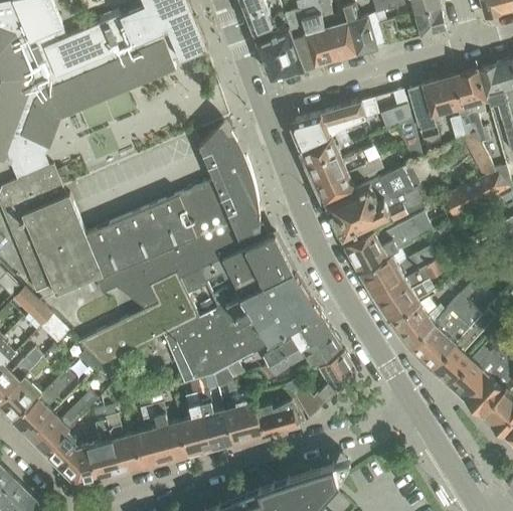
[(0,80),(0,163),(9,166),(12,173),(44,160),(43,158),(47,147),(48,148),(59,118),(174,69),(170,59),(178,55),(179,60),(204,49),(207,48),(186,0),(142,0),(144,5),(136,9),(119,16),(100,24),(65,39),(61,30),(48,0),(9,0),(10,1),(0,2),(0,80)]
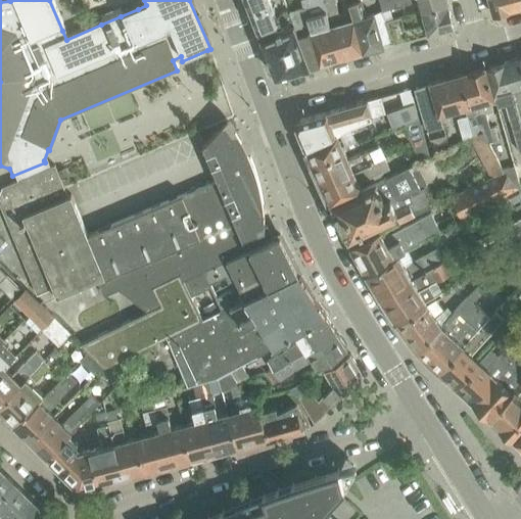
[(267,0),(243,0),(259,40),(259,41),(274,80),(311,69),(293,29),(289,17),(285,15),(279,17),(278,21),(276,22),(267,0)]
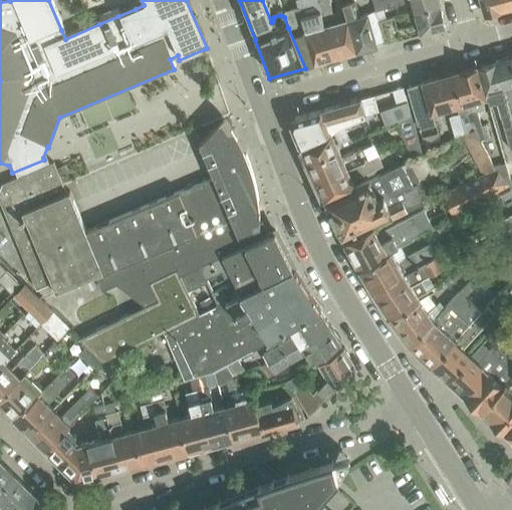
[(333,60),(315,0),(303,0),(305,8),(283,14),(284,17),(288,28),(305,68),(333,60)]
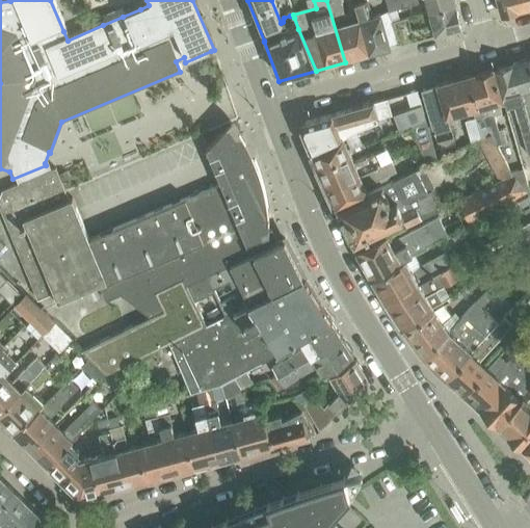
[(326,0),(345,62),(368,55),(360,24),(347,28),(339,0),(326,0)]
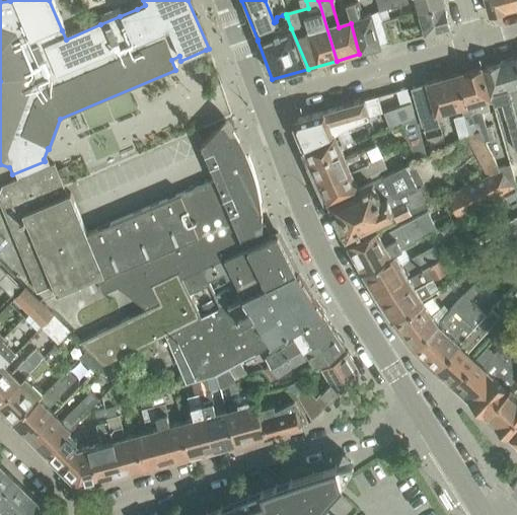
[(359,54),(387,46),(381,25),(378,15),(363,19),(357,0),(343,0),(351,23),(359,54)]
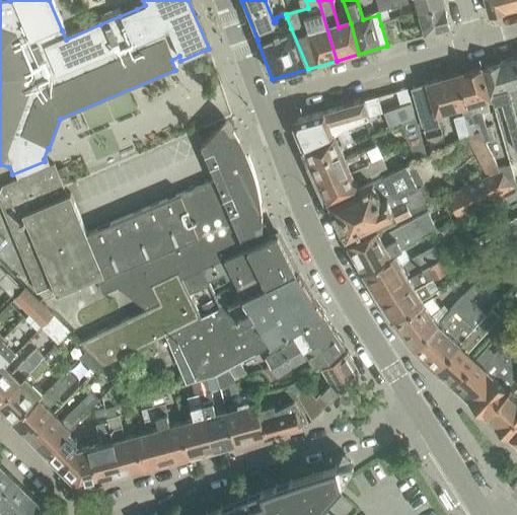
[(414,5),(417,16),(443,9),(440,0),(387,0),(375,3),(378,15),(414,5)]
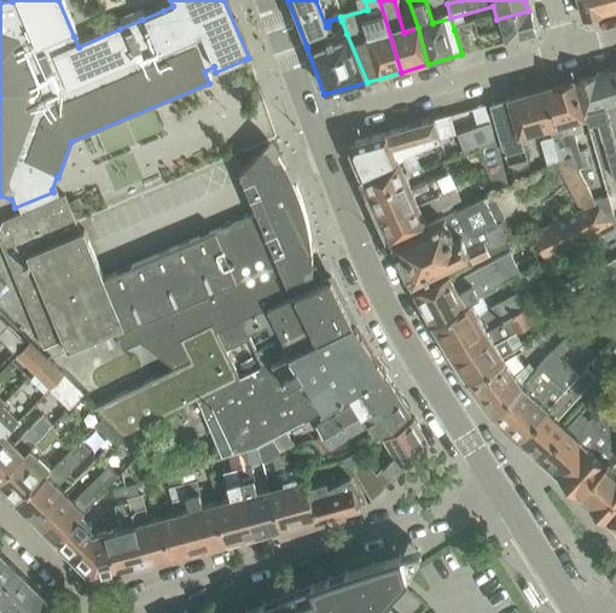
[(574,0),(581,22),(604,15),(599,0),(574,0)]
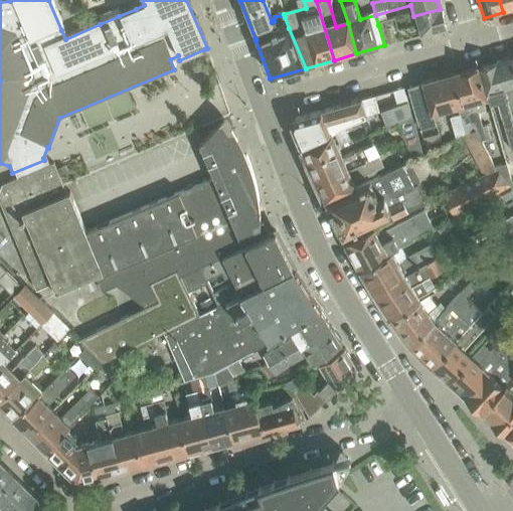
[(512,0),(499,0),(503,12),(512,9),(512,0)]
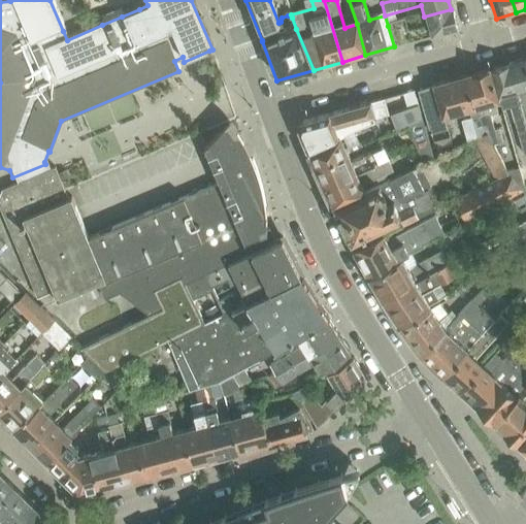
[(401,23),(388,26),(394,46),(456,29),(451,9),(424,17),(427,26),(404,32),(401,23)]
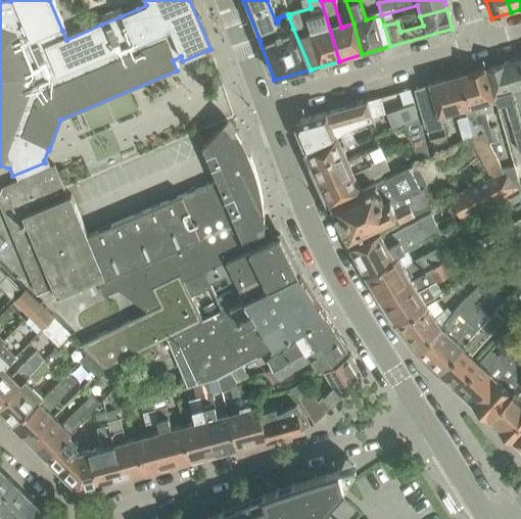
[(520,65),(520,61),(502,66),(518,126),(520,124),(520,65)]
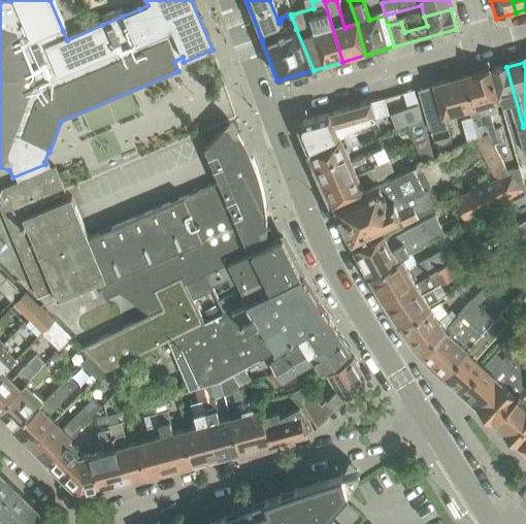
[(506,67),(489,71),(498,104),(500,113),(507,111),(520,155),(525,153),(525,138),(523,127),(506,67)]
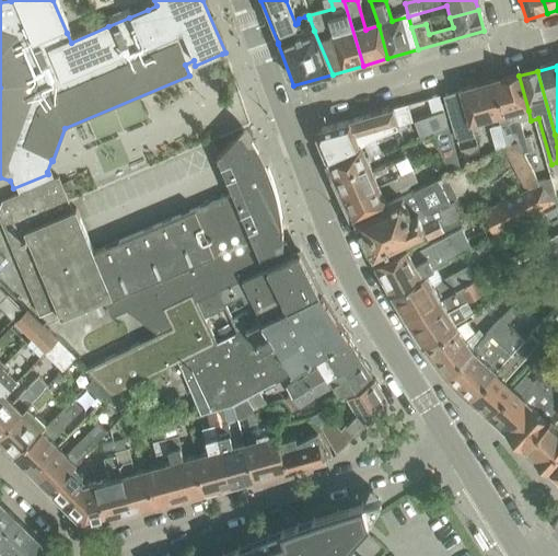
[(503,118),(496,120),(498,126),(500,135),(507,151),(516,147),(522,158),(533,154),(529,138),(523,139),(520,126),(526,124),(523,113),(529,111),(519,76),(493,83),(503,118)]
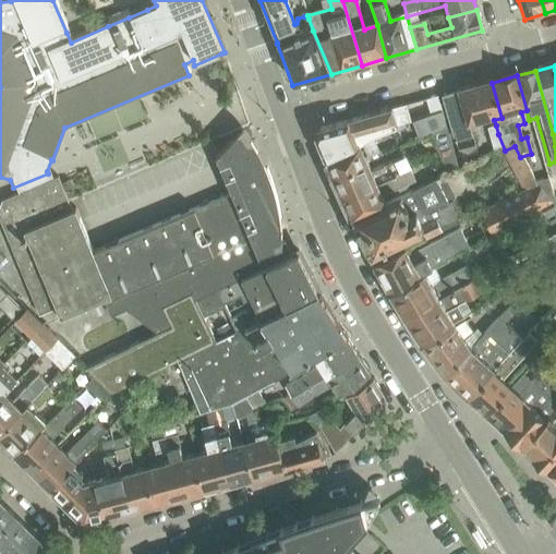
[(467,128),(494,120),(502,118),(492,83),(457,93),(467,128)]
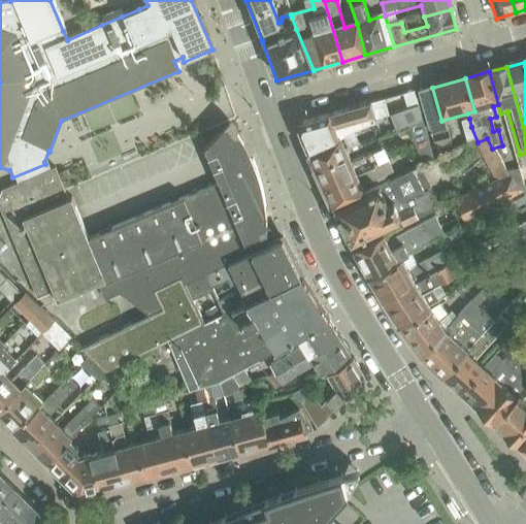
[(418,91),(416,92),(428,136),(445,132),(441,121),(432,88),(418,92),(418,91)]
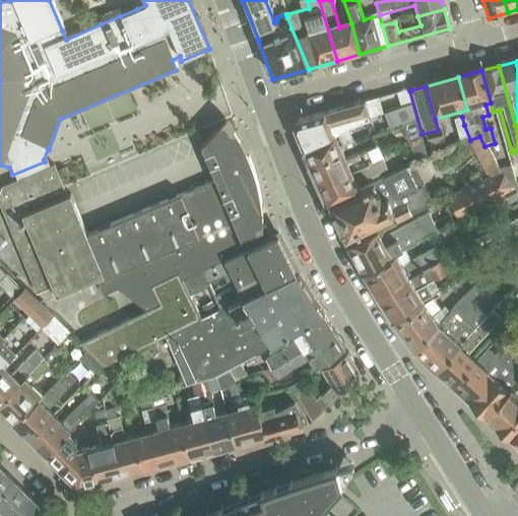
[(296,123),(293,128),(298,143),(301,150),(363,123),(382,116),(410,106),(407,95),(406,92),(406,91),(377,100),(296,123)]
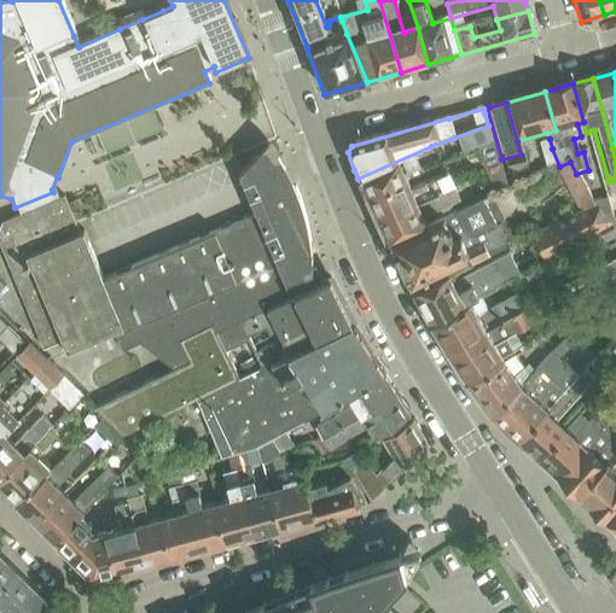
[(488,126),(454,138),(462,158),(475,152),(493,144),(488,126)]
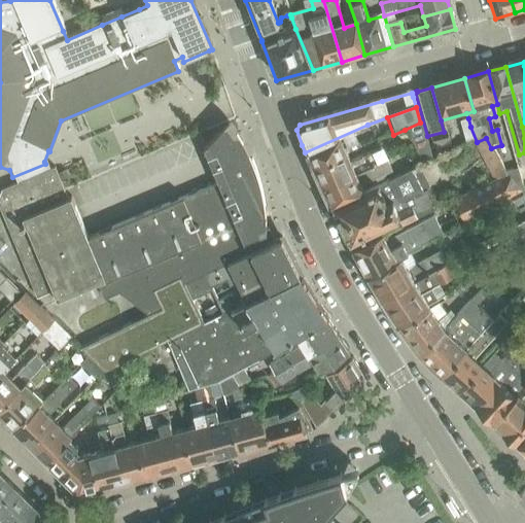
[(474,143),(477,142),(470,127),(468,118),(459,121),(466,147),(474,143)]
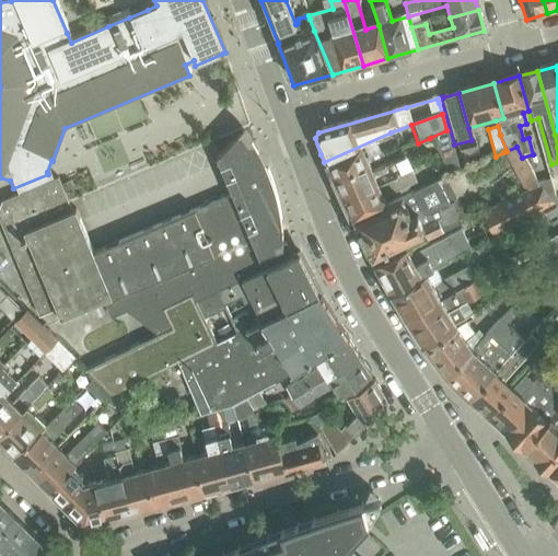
[(270,184),(266,172),(262,161),(258,155),(255,151),(253,146),(250,140),(246,136),(242,130),(216,160),(228,188),(231,196),(92,255),(111,299),(102,302),(111,320),(125,315),(159,336),(85,371),(93,379),(108,395),(109,396),(177,363),(218,344),(207,320),(227,311),(220,292),(299,255),(299,254),(291,257),(283,261),(279,252),(282,250),(281,243),(280,228),(278,211),(276,203),(275,195),(270,184)]
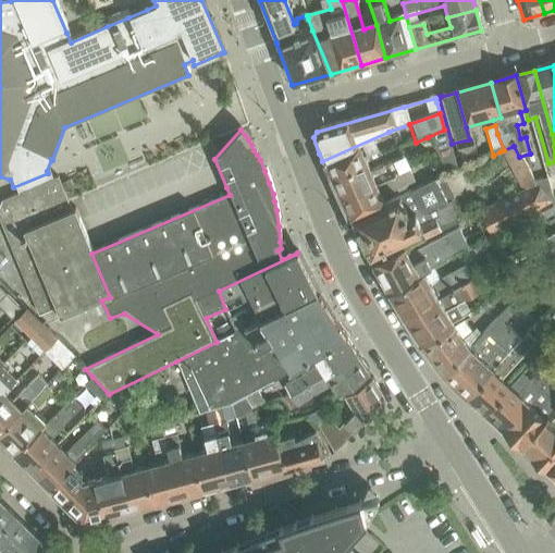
[(444,130),(428,137),(436,158),(451,151),(444,130)]
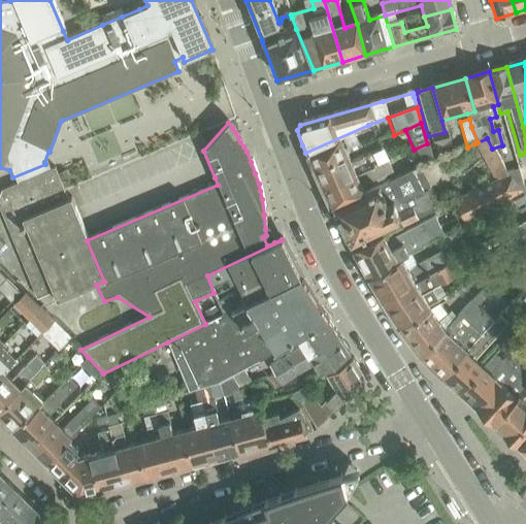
[(368,125),(305,153),(313,171),(346,157),(359,151),(357,143),(373,136),(368,125)]
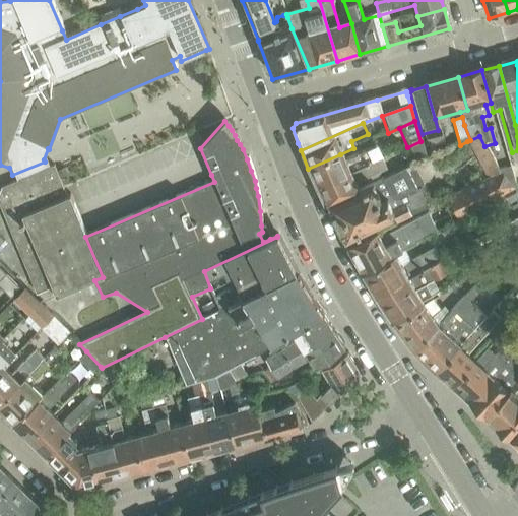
[(470,140),(467,141),(474,154),(486,149),(484,146),(479,136),(470,140)]
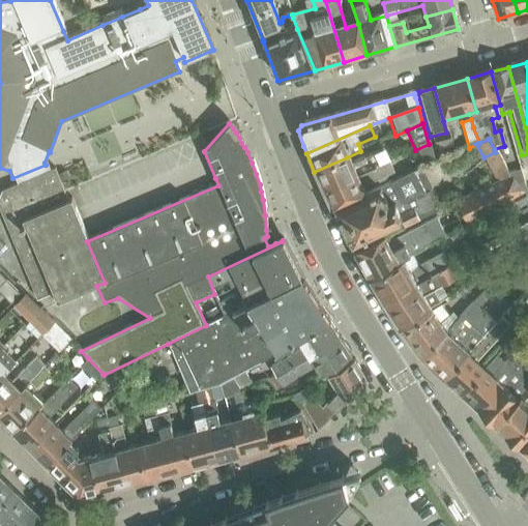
[(429,144),(415,150),(423,169),(434,164),(429,144)]
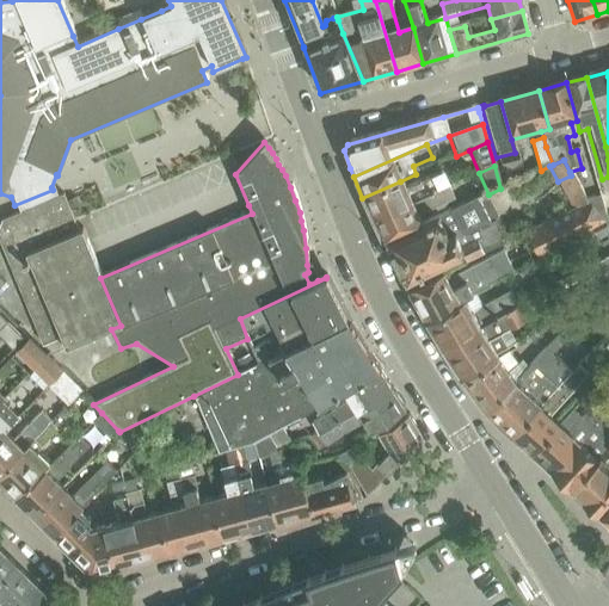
[(362,198),(373,220),(446,190),(440,174),(404,189),(400,181),(362,198)]
